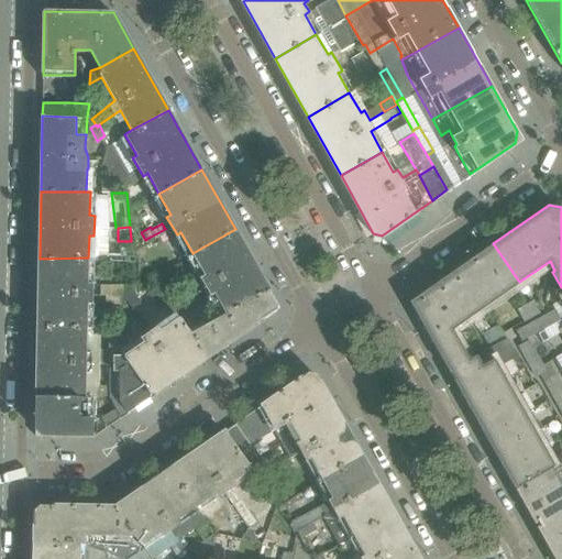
[(267,286),(235,229),(193,253),(204,274),(199,276),(210,295),(213,293),(224,313),(267,286)]
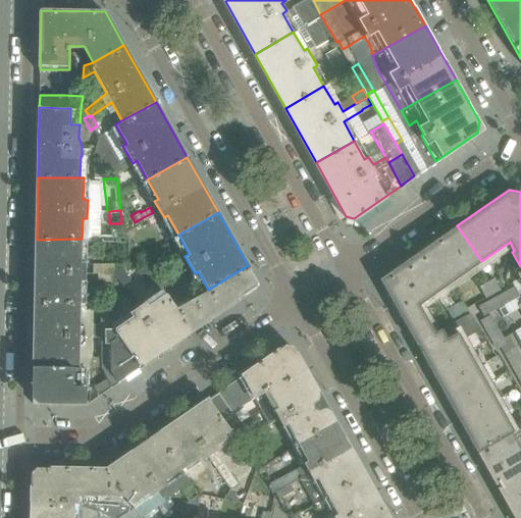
[(462,338),(480,327),(476,321),(469,325),(462,329),(455,333),(448,337),(443,327),(435,331),(420,304),(481,261),(457,225),(381,278),(478,451),(512,431),(515,430),(462,338)]
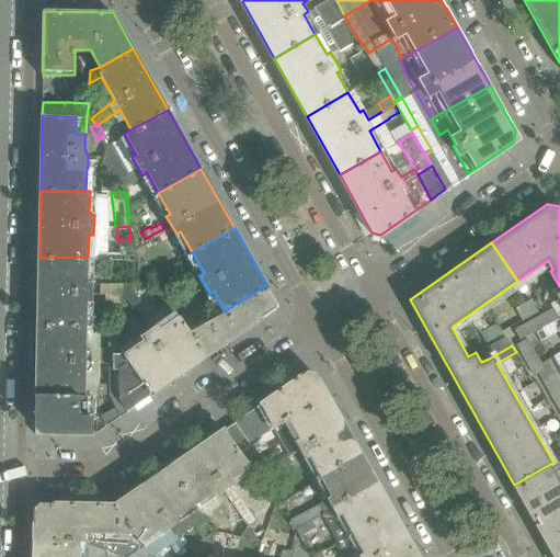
[(88,281),(88,257),(40,258),(37,325),(87,326),(92,326),(93,313),(93,281),(88,281)]
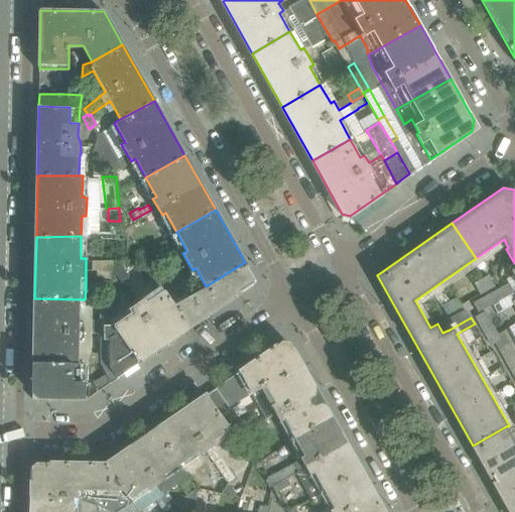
[(109,269),(110,259),(92,259),(92,269),(109,269)]
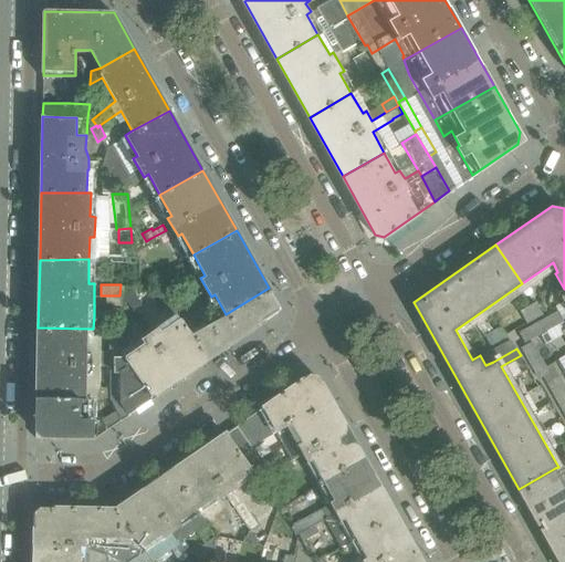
[(206,360),(270,315),(280,309),(269,288),(226,314),(223,315),(207,325),(198,314),(188,298),(170,309),(175,315),(177,319),(206,360)]
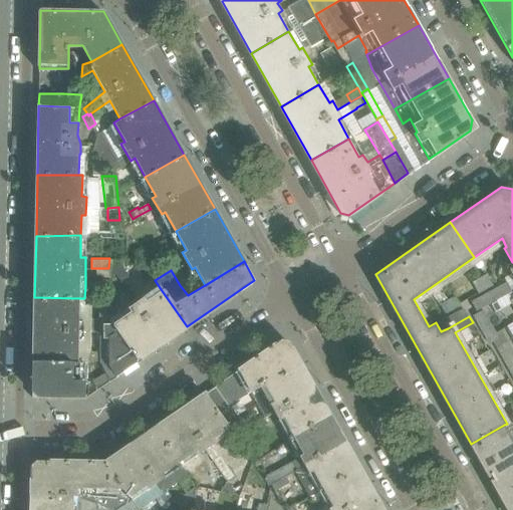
[(130,274),(121,262),(112,268),(120,280),(130,274)]
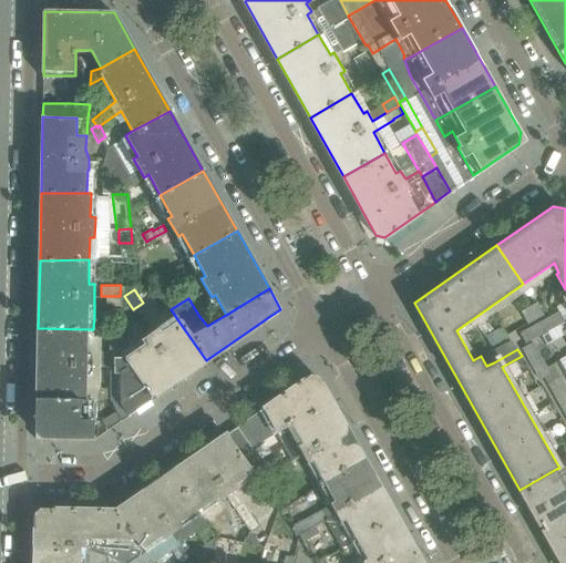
[(171,309),(188,298),(189,297),(185,289),(165,300),(171,309)]
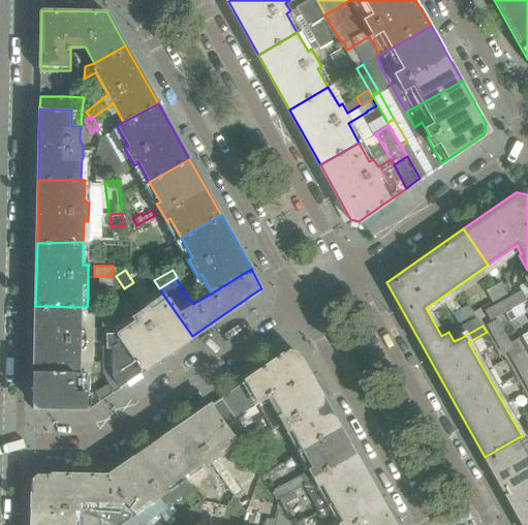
[(194,288),(185,273),(177,277),(176,278),(185,294),(194,288)]
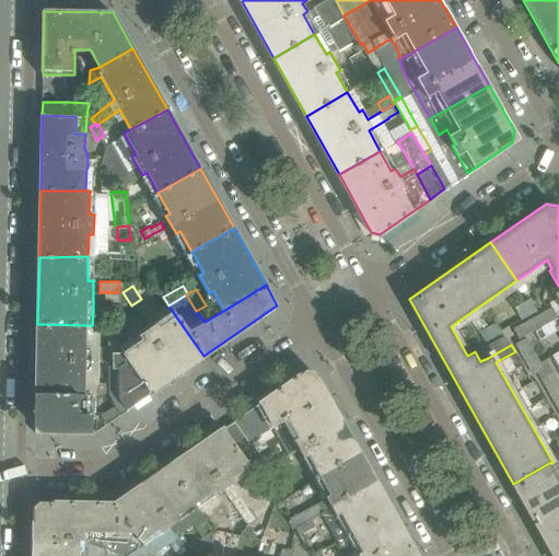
[(537,309),(531,297),(523,301),(530,313),(537,309)]
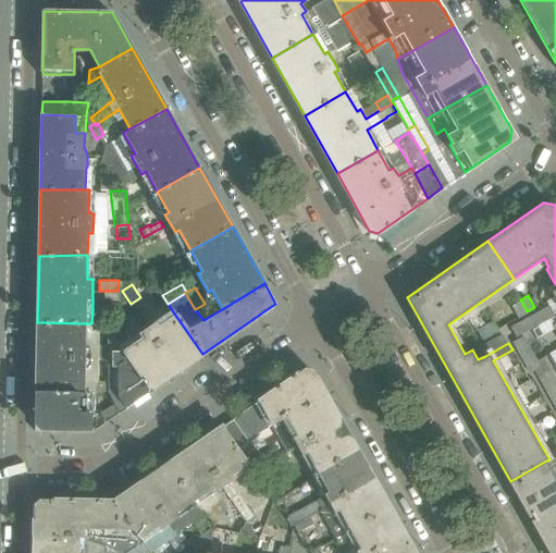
[(527,311),(520,299),(513,304),(519,316),(527,311)]
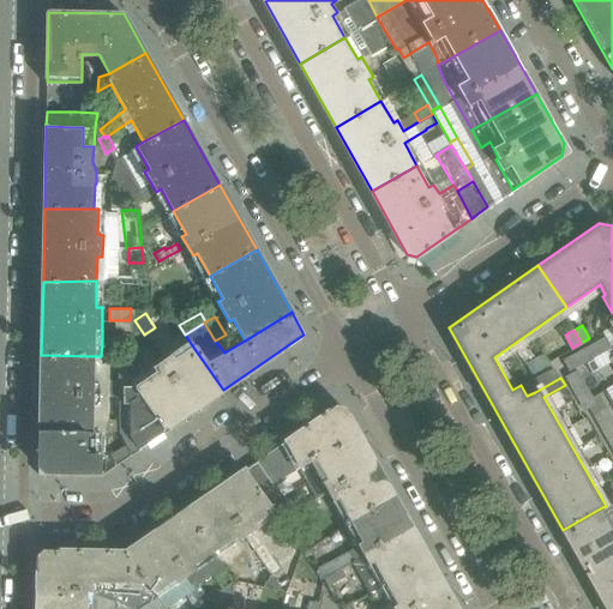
[(612,344),(606,335),(598,339),(604,350),(612,345),(612,344)]
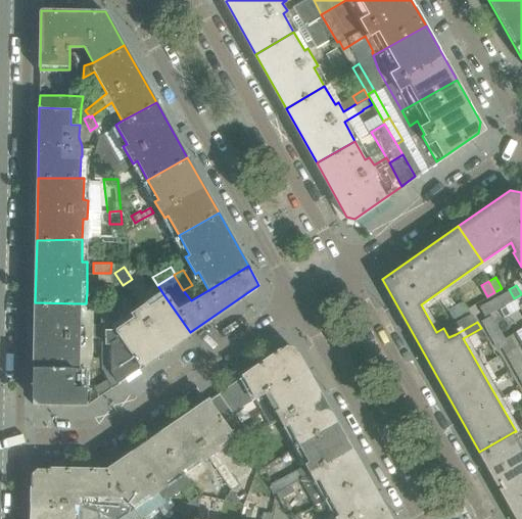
[(514,298),(509,289),(502,293),(507,302),(514,298)]
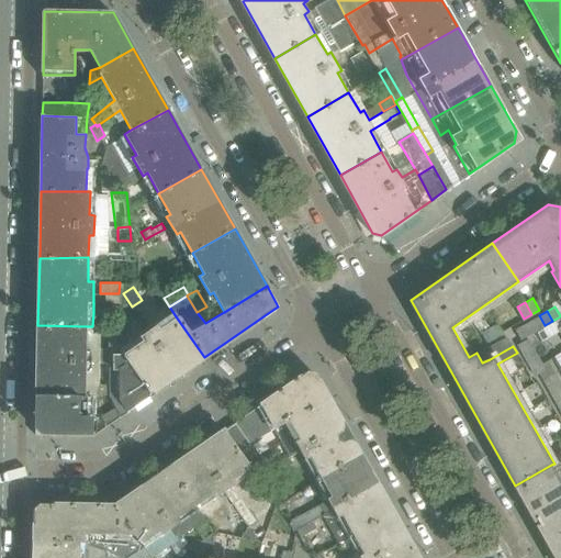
[(545,325),(539,315),(531,320),(537,330),(545,325)]
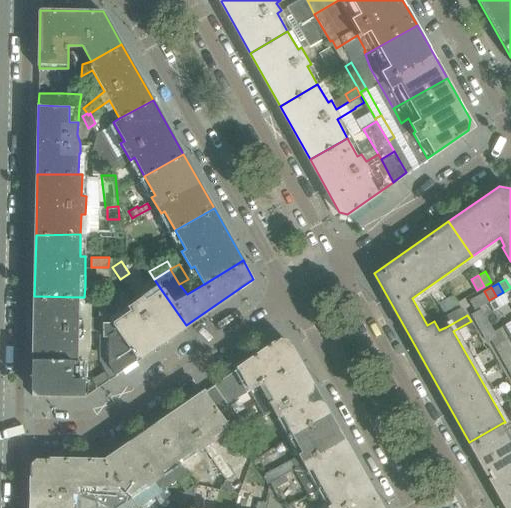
[(139,358),(186,325),(160,288),(145,299),(143,295),(128,306),(130,310),(116,319),(115,323),(139,358)]
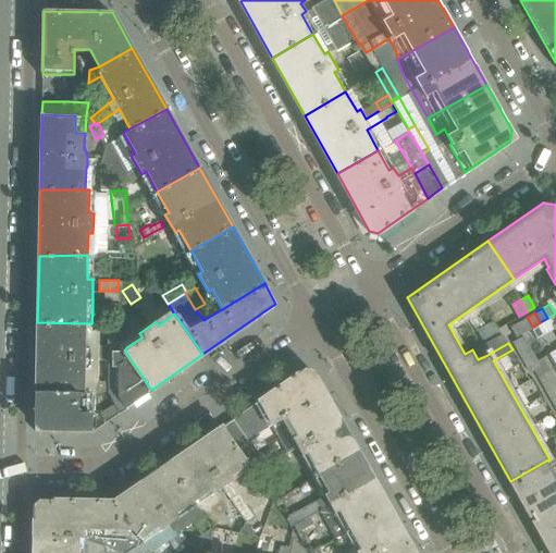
[(532,327),(527,317),(519,321),(524,331),(532,327)]
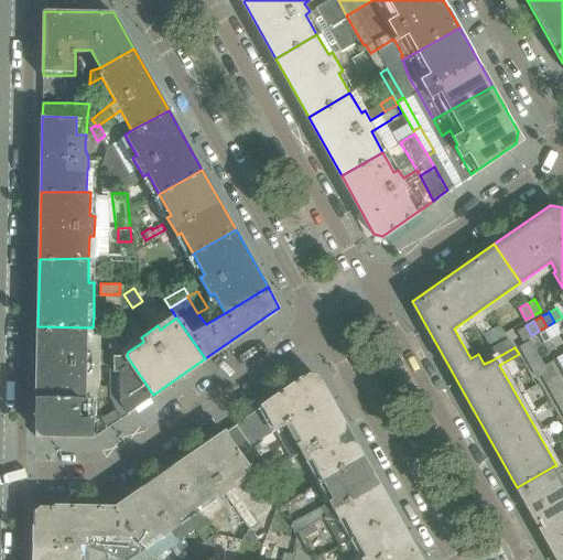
[(505,334),(499,323),(491,327),(497,338),(505,334)]
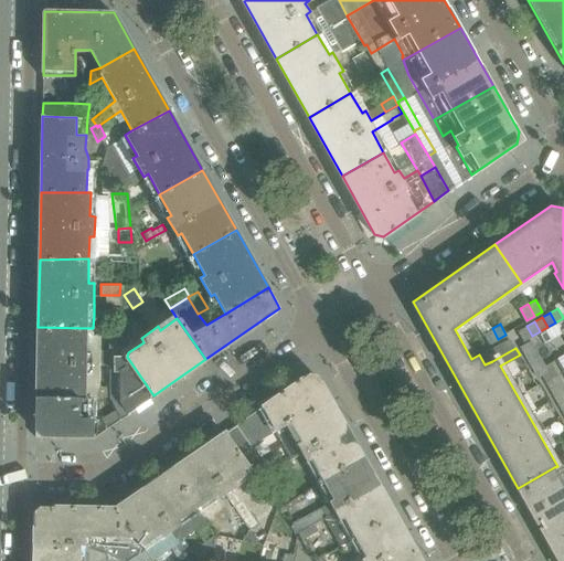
[(532,336),(527,326),(519,330),(524,340),(527,339),(532,336)]
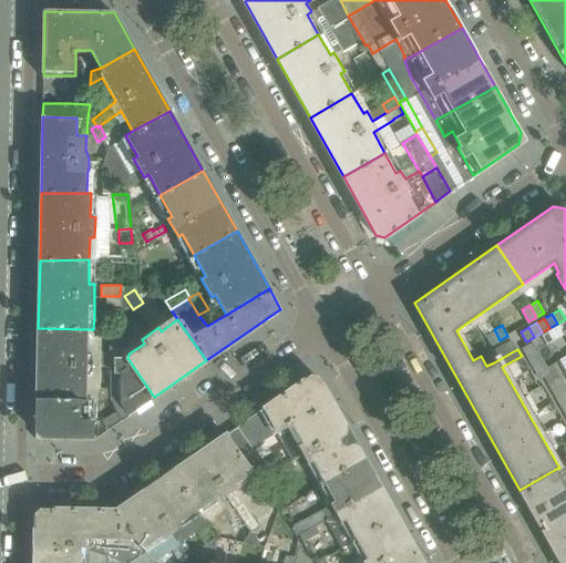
[(88,399),(88,329),(38,328),(37,398),(88,399)]
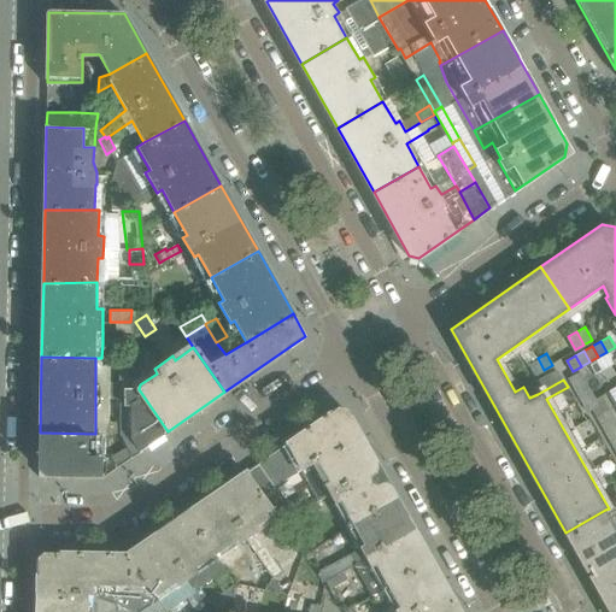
[(544,370),(538,358),(529,363),(537,375),(544,370)]
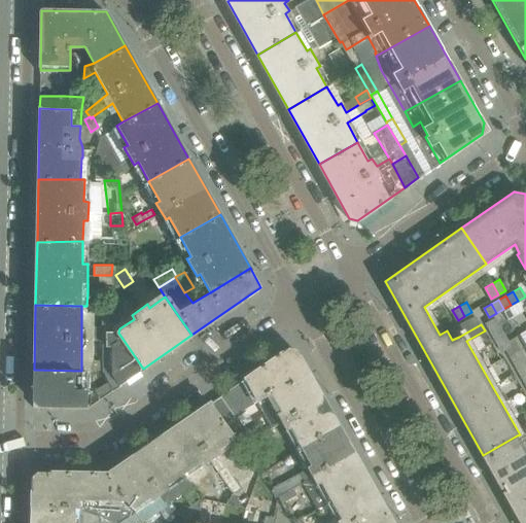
[(514,314),(510,307),(504,310),(507,318),(514,314)]
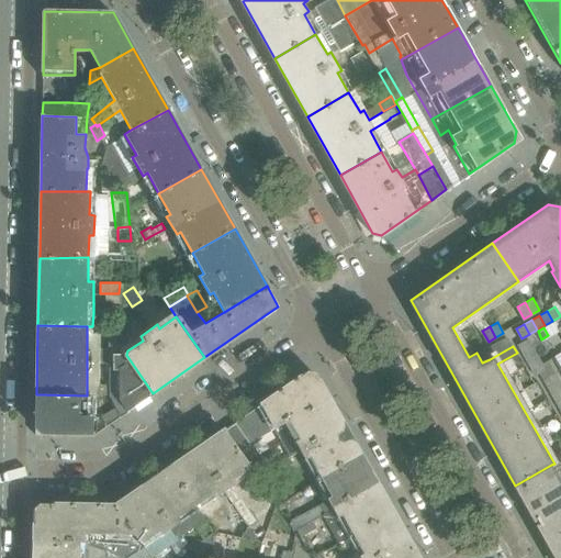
[(153,393),(126,355),(127,350),(114,334),(109,334),(109,347),(110,361),(109,382),(110,393),(110,395),(111,395),(121,414),(153,393)]
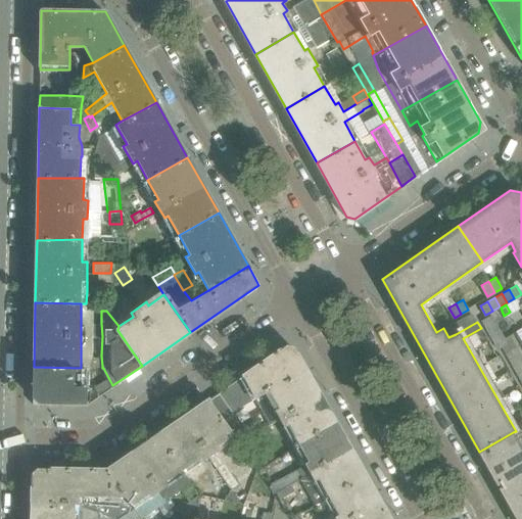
[(477,322),(472,313),(465,317),(470,326),(477,322)]
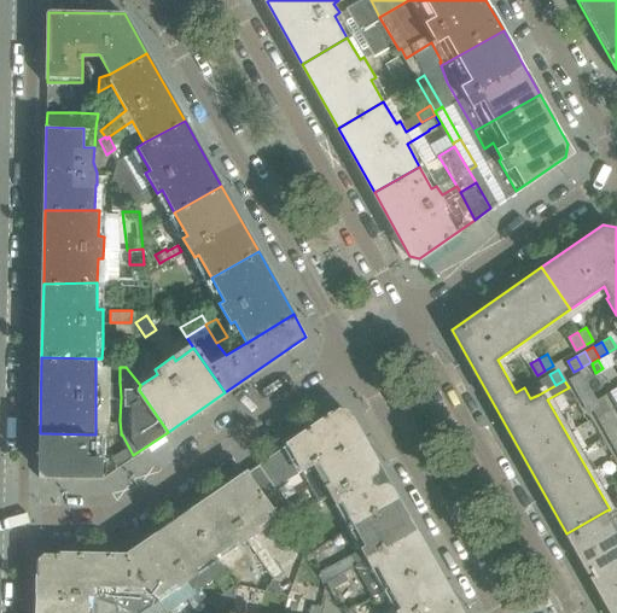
[(586,379),(581,371),(577,373),(569,378),(574,386),(586,379)]
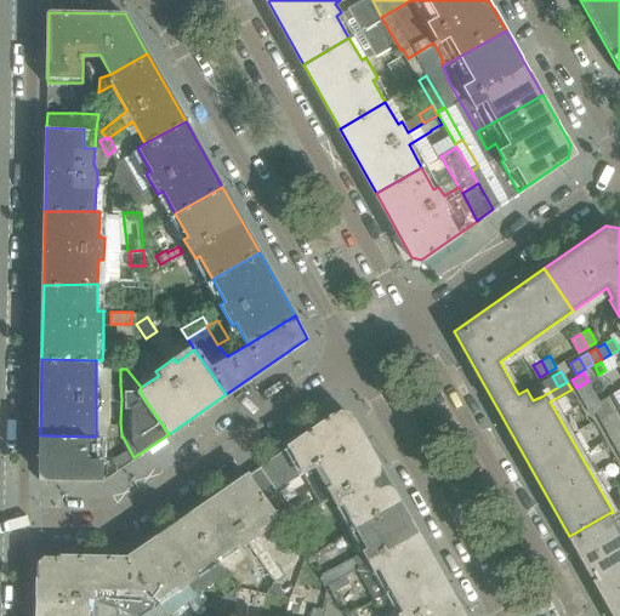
[(558,387),(552,376),(544,380),(550,392),(558,387)]
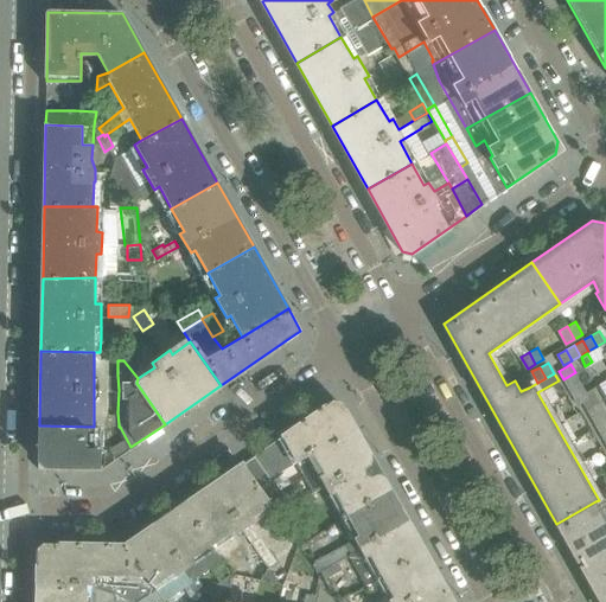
[(537,383),(531,371),(523,376),(529,388),(537,383)]
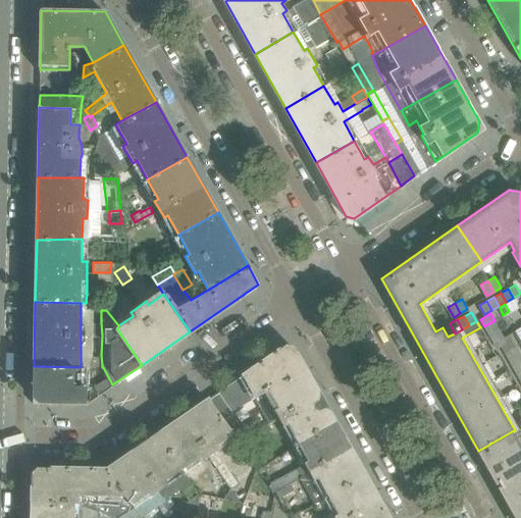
[(499,327),(495,320),(484,326),(488,333),(499,327)]
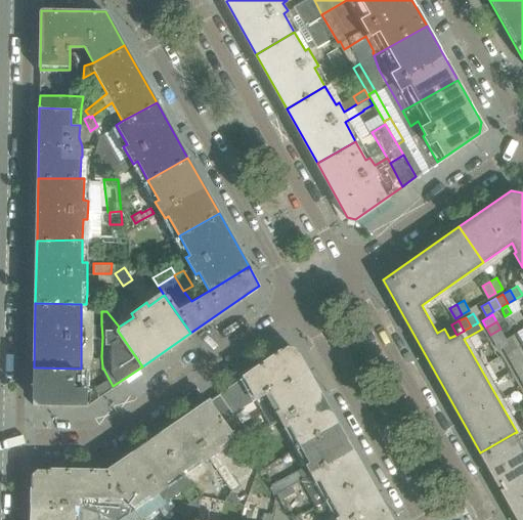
[(102,337),(101,323),(94,323),(93,337),(102,337)]
